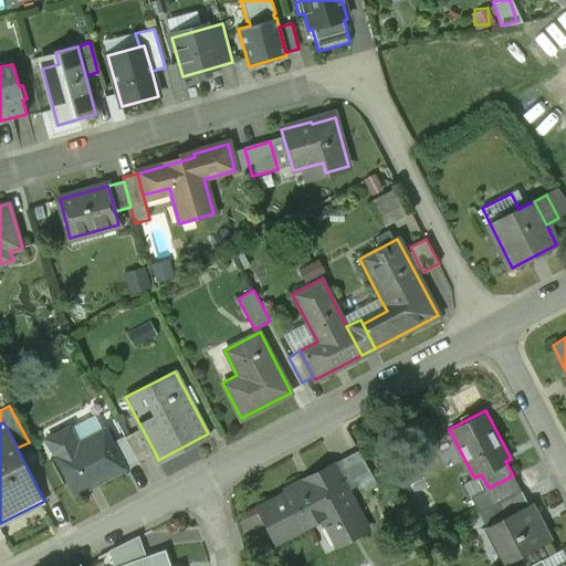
[(70,426),(46,438),(75,494),(126,468),(125,468),(113,443),(105,428),(85,438),(86,440),(79,443),(70,426)]
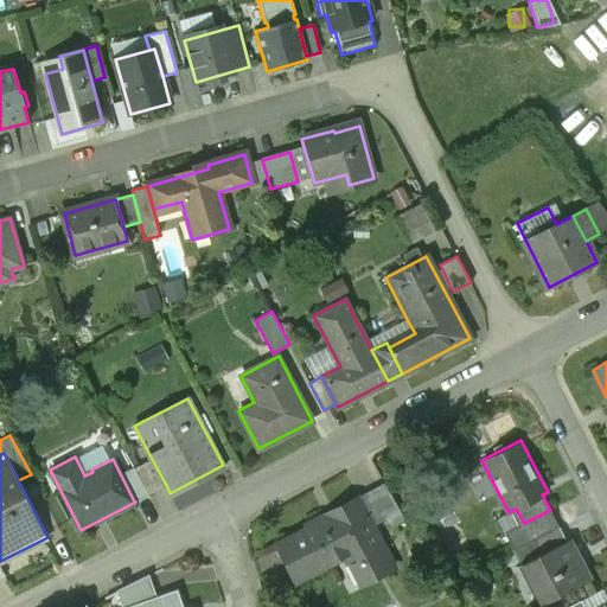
[(152,459),(134,468),(148,494),(166,485),(152,459)]
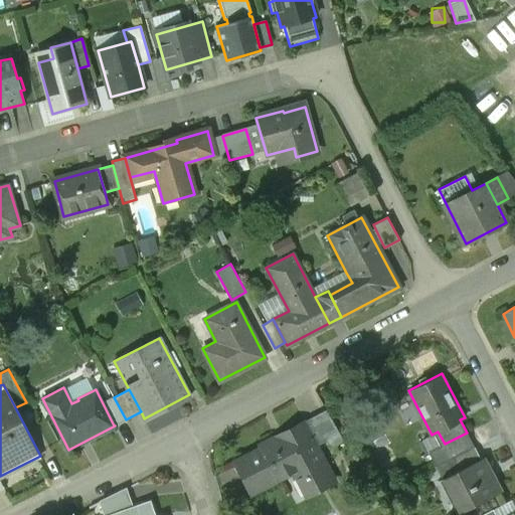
[(114,397),(103,403),(114,425),(126,419),(114,397)]
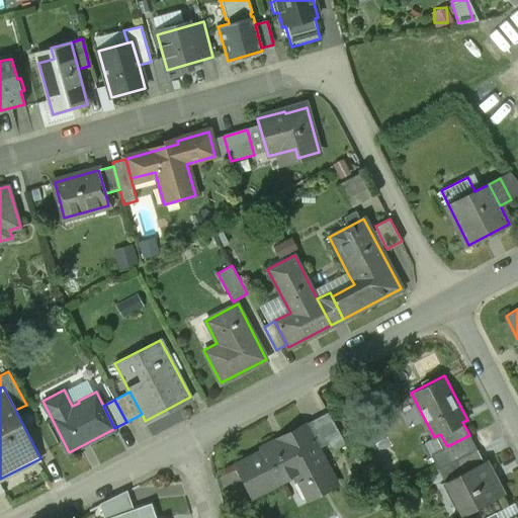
[(328,413),(306,424),(319,448),(340,436),(328,413)]
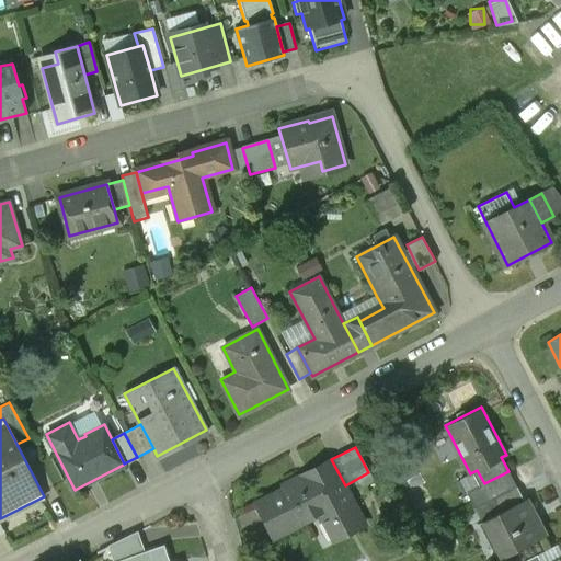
[(331,459),(284,484),(288,493),(274,501),(272,497),(258,505),(274,537),(312,517),(316,524),(330,517),(340,535),(364,522),(345,485),(331,459)]
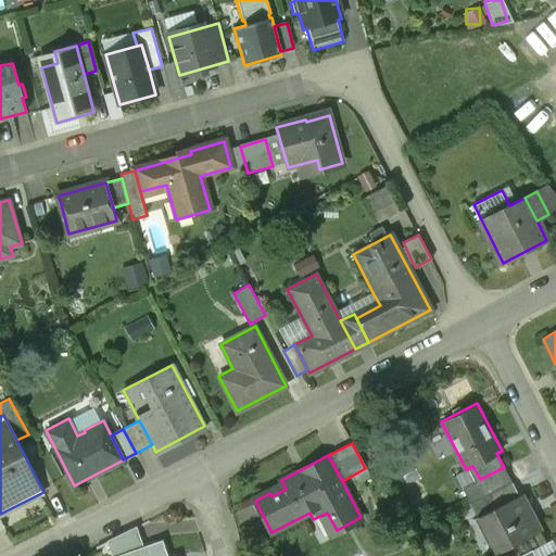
[(513,482),(504,467),(480,479),(463,488),(471,504),(487,495),(513,482)]
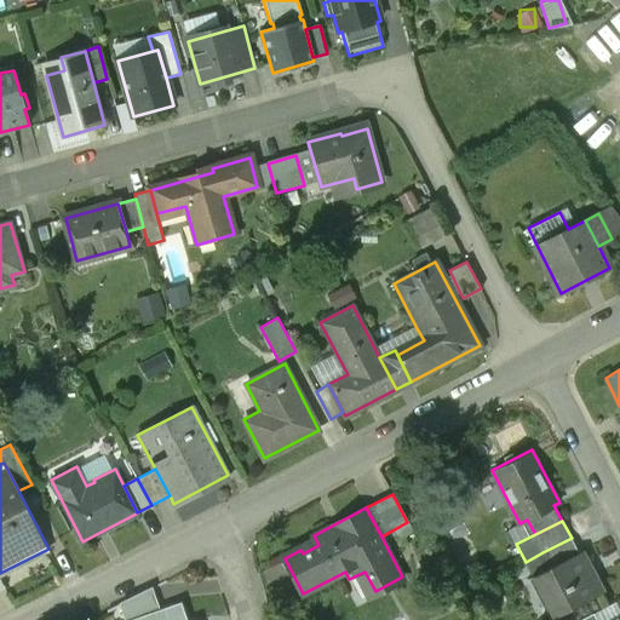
[(543,552),(550,567),(579,552),(572,538),(543,552)]
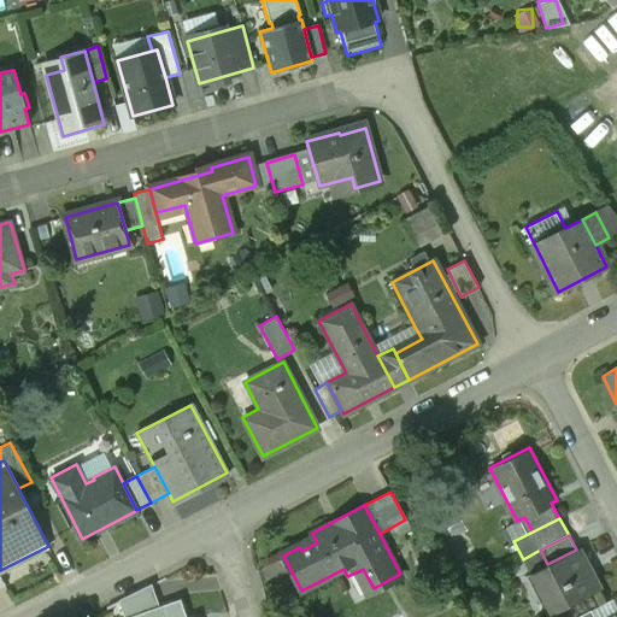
[(601,588),(580,547),(576,550),(547,564),(530,574),(551,613),(601,588)]
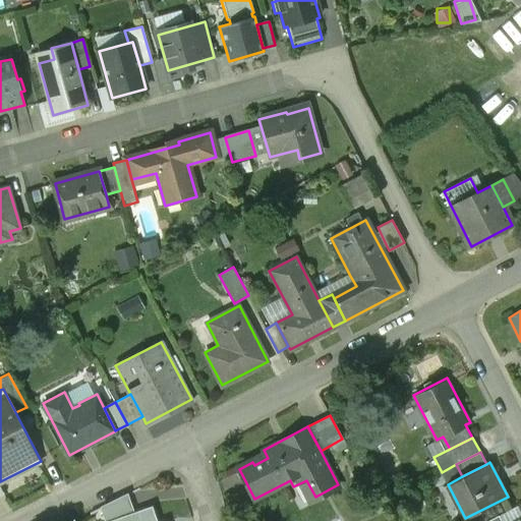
[(101,509),(105,520),(116,520),(133,515),(126,496),(101,509)]
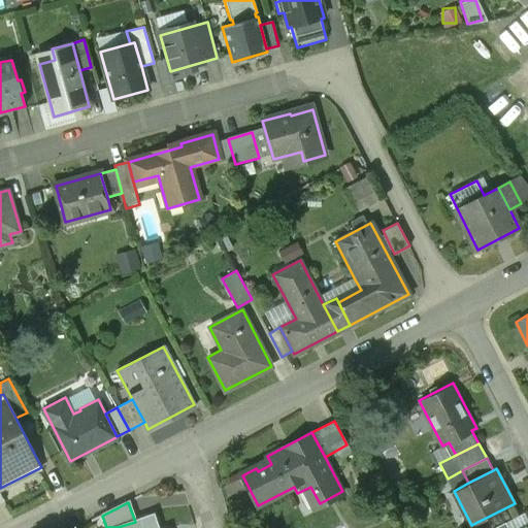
[(135,522),(118,527),(156,527),(152,516),(135,522)]
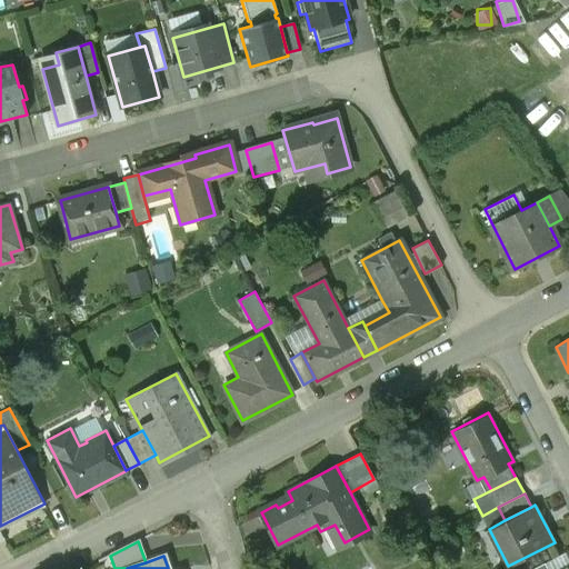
[(533,568),(561,568),(562,568),(557,558),(533,568)]
